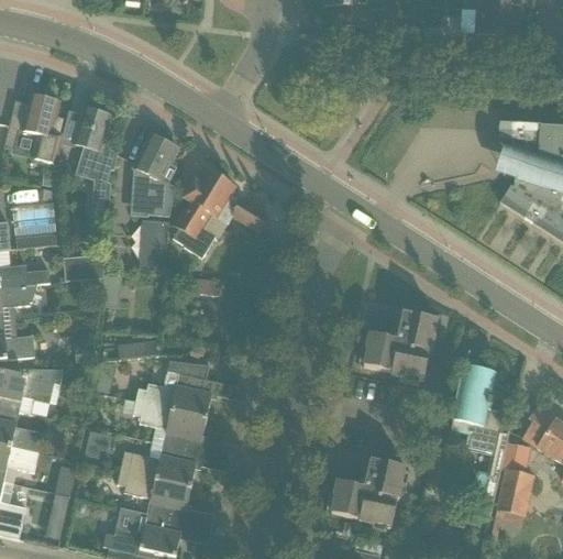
[(322,0),(322,4),(338,6),(338,19),(355,20),(368,21),(374,21),(374,9),(384,10),(385,0),(322,0)]
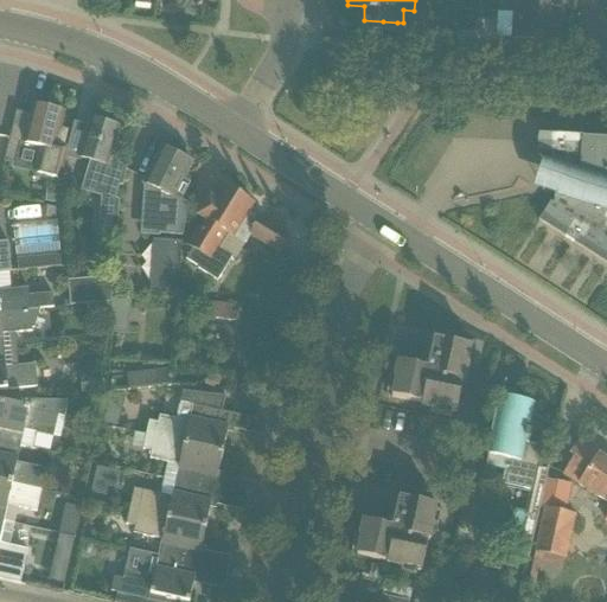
[(513,0),(513,10),(563,13),(563,0),(513,0)]
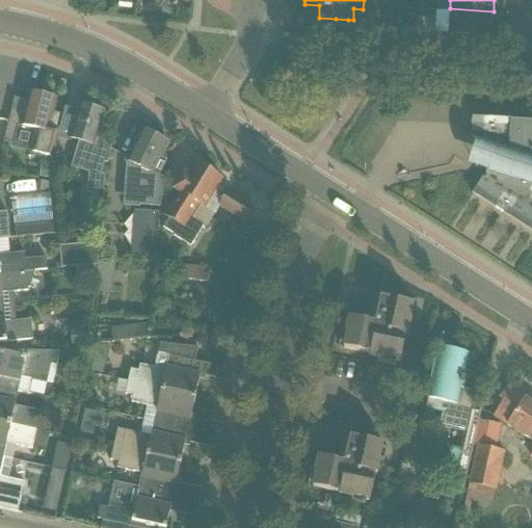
[(448,31),(491,34),(494,11),(450,8),(448,31)]
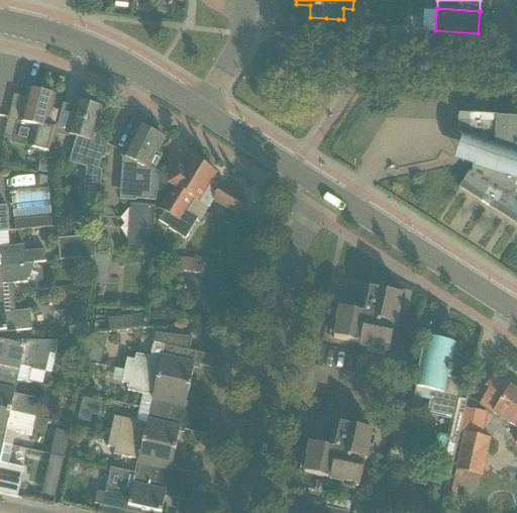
[(325,34),(325,25),(326,18),(310,17),(309,33),(325,34)]
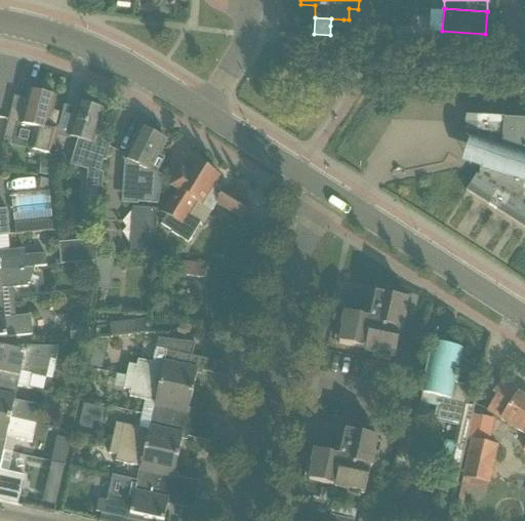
[(428,42),(437,42),(438,30),(428,30),(428,42)]
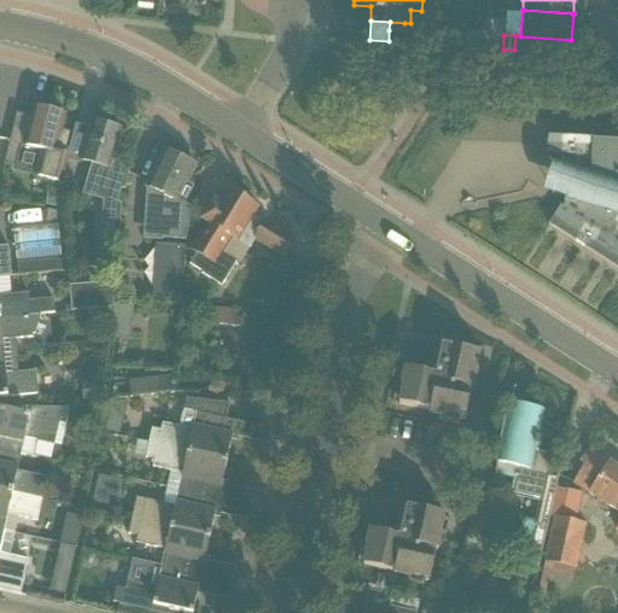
[(35,174),(59,180),(68,147),(63,146),(66,130),(60,129),(64,111),(34,104),(31,114),(16,109),(4,161),(15,163),(18,144),(41,150),(35,174)]
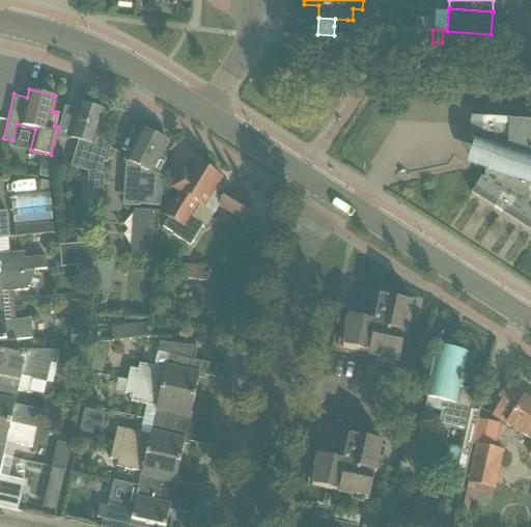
[(86,196),(103,197),(105,172),(101,171),(104,159),(107,160),(111,142),(103,139),(106,127),(101,125),(105,110),(101,108),(102,105),(91,102),(89,105),(79,102),(67,136),(78,139),(71,164),(88,169),(86,196)]
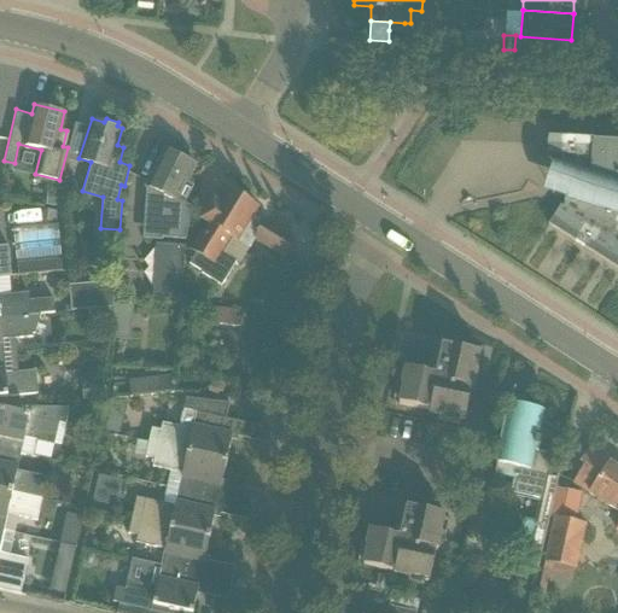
[(548,221),(617,266),(617,135),(547,133),(546,156),(549,156),(555,163),(559,171),(563,179),(564,194),(563,204),(560,202),(548,221)]
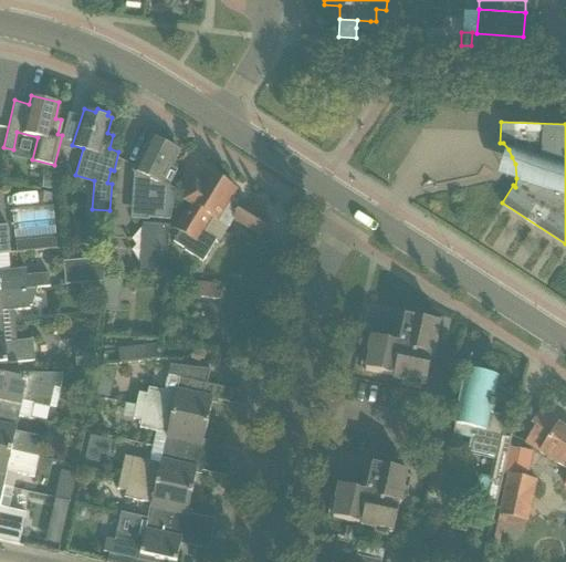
[(140,157),(135,168),(146,174),(143,214),(143,215),(169,217),(175,188),(168,185),(177,167),(170,164),(177,149),(174,147),(175,144),(161,137),(159,141),(150,136),(140,157)]
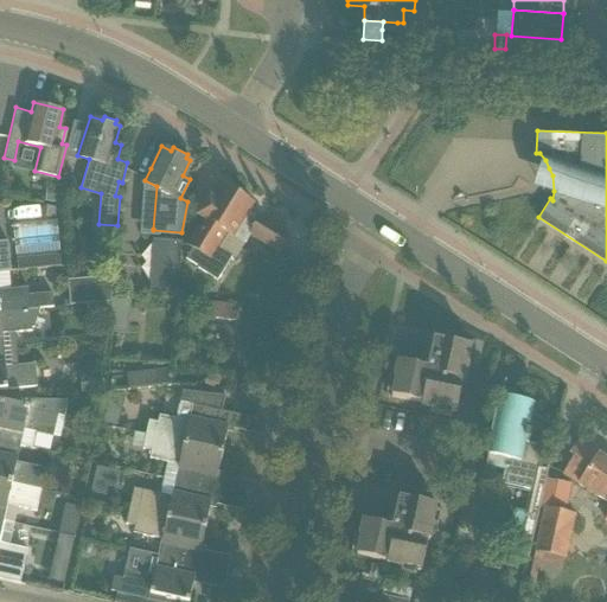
[(192,245),(185,256),(198,264),(197,266),(217,279),(231,255),(216,245),(227,230),(231,232),(231,231),(246,239),(250,231),(279,249),(289,234),(259,215),(259,216),(247,209),(253,199),(225,183),(216,198),(210,194),(198,212),(204,216),(187,243),(192,245)]
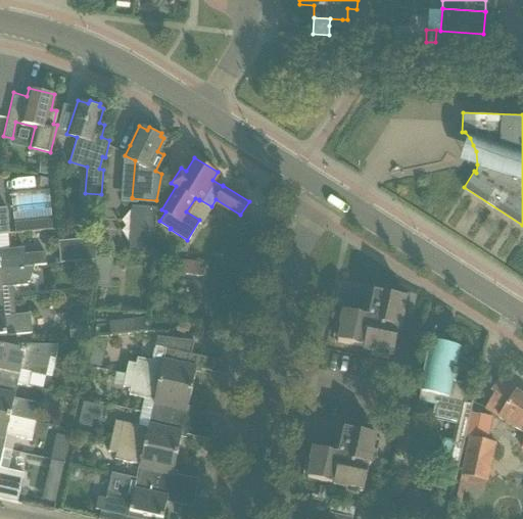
[(40,159),(39,172),(51,173),(51,160),(40,159)]
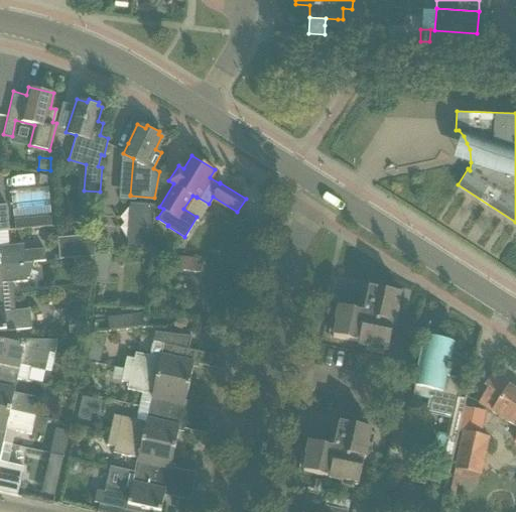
[(35,172),(34,181),(46,182),(47,174),(35,172)]
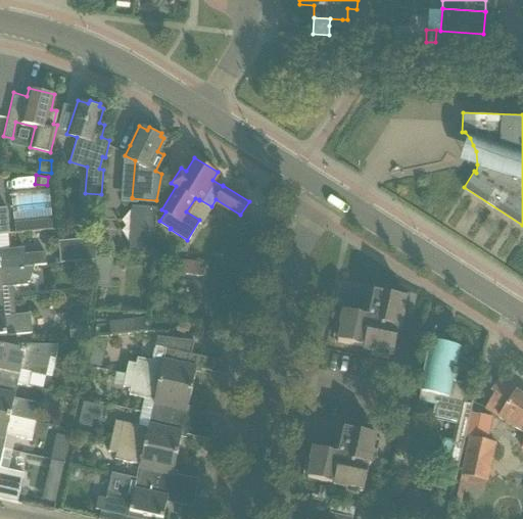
[(48,188),(11,192),(13,218),(51,215),(48,188)]
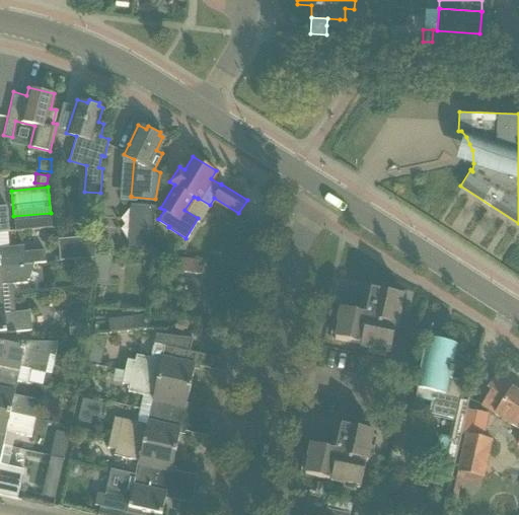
[(128,246),(152,248),(155,204),(131,203),(128,246)]
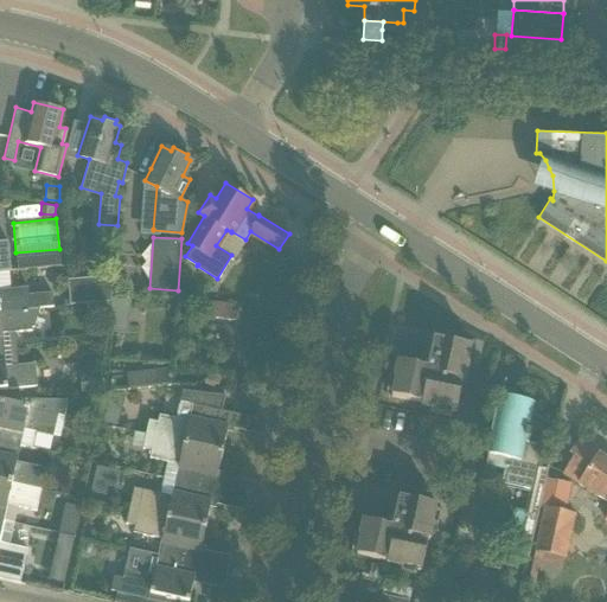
[(68,277),(70,302),(94,300),(94,301),(112,300),(113,274),(68,277)]
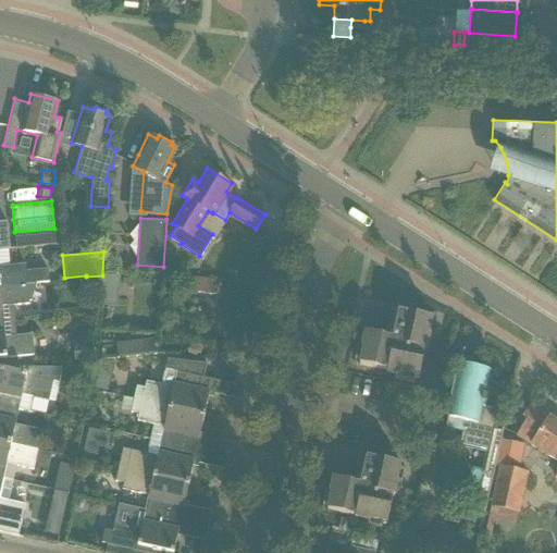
[(0,283),(37,281),(49,280),(48,267),(26,269),(25,261),(0,263),(0,283)]
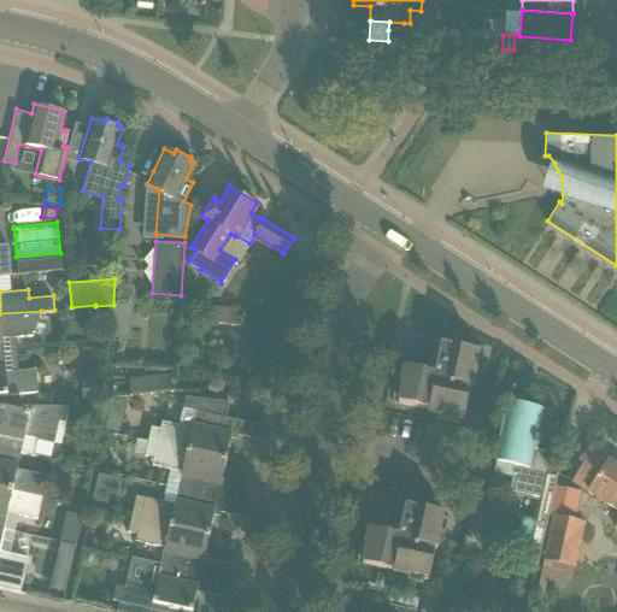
[(215,322),(240,324),(242,307),(217,304),(215,322)]
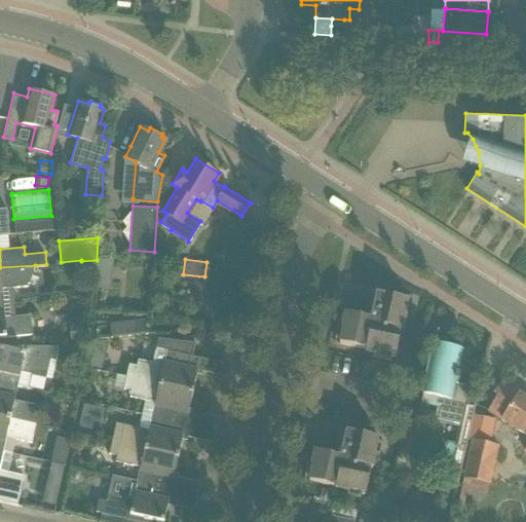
[(81,261),(82,274),(95,274),(97,260),(81,261)]
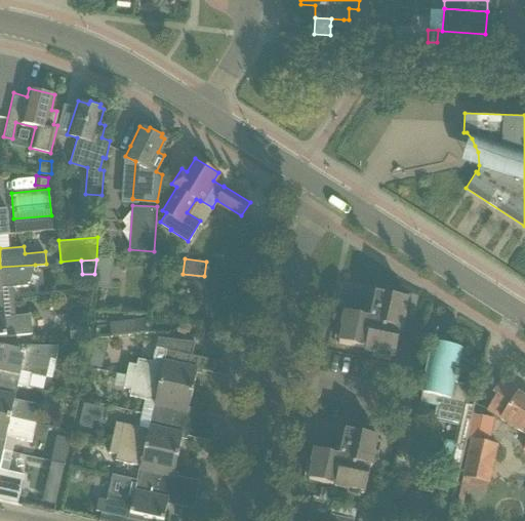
[(0,301),(3,301),(2,286),(28,284),(27,281),(30,281),(35,265),(0,267),(0,301)]
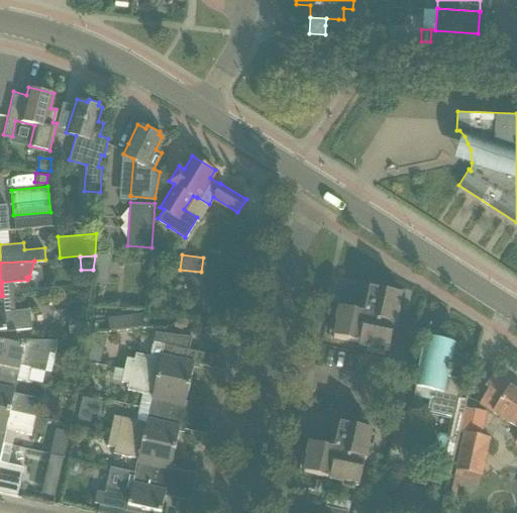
[(337,309),(396,322),(399,309),(397,309),(401,293),(365,285),(360,303),(351,301),(349,308),(338,306),(337,309)]
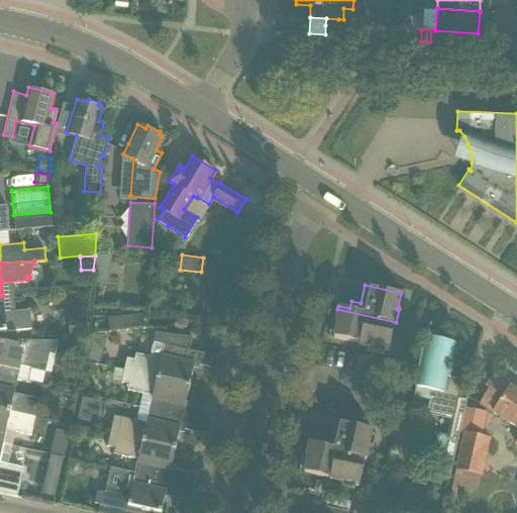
[(3,296),(0,296),(0,329),(31,327),(29,308),(14,309),(4,310),(3,296)]
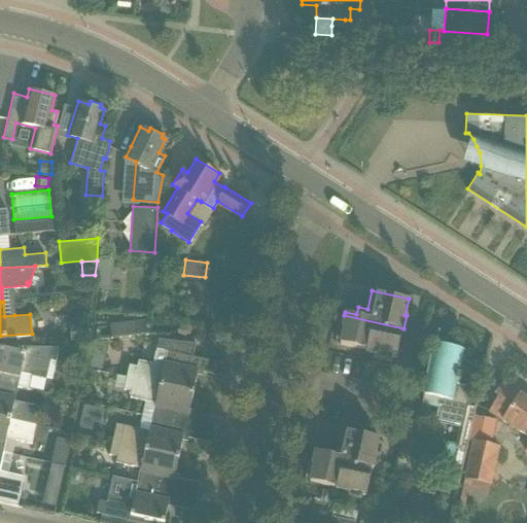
[(380,351),(395,355),(401,328),(403,329),(403,328),(344,315),(342,325),(343,326),(340,342),(365,348),(365,350),(380,353),(380,351)]
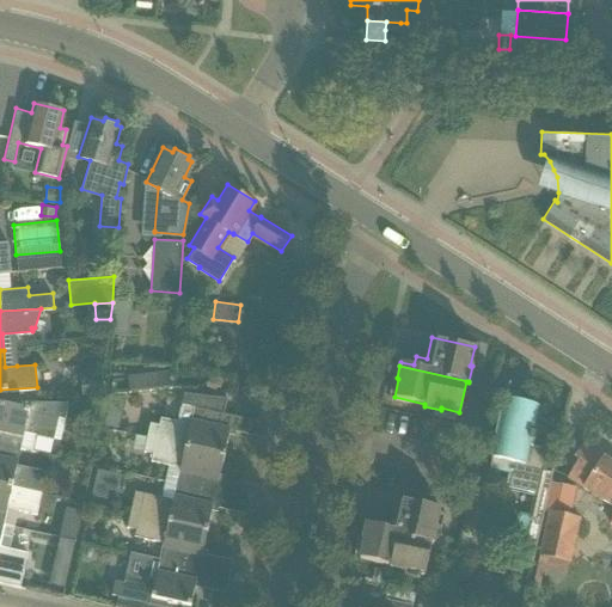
[(212,367),(207,381),(220,385),(225,372),(212,367)]
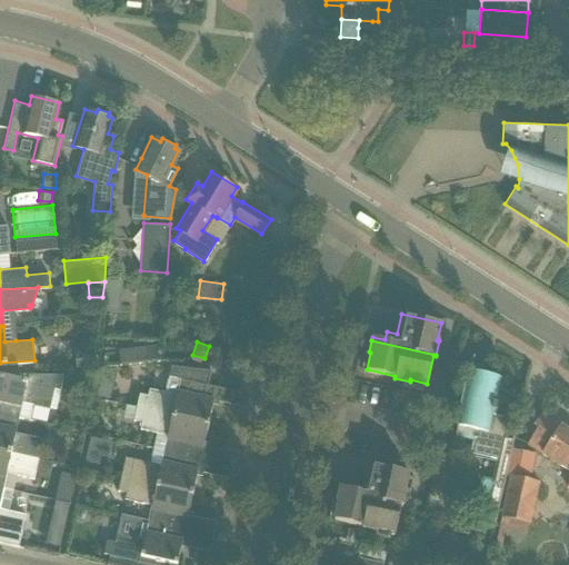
[(157,343),(130,346),(132,359),(132,360),(159,357),(159,356),(157,343)]
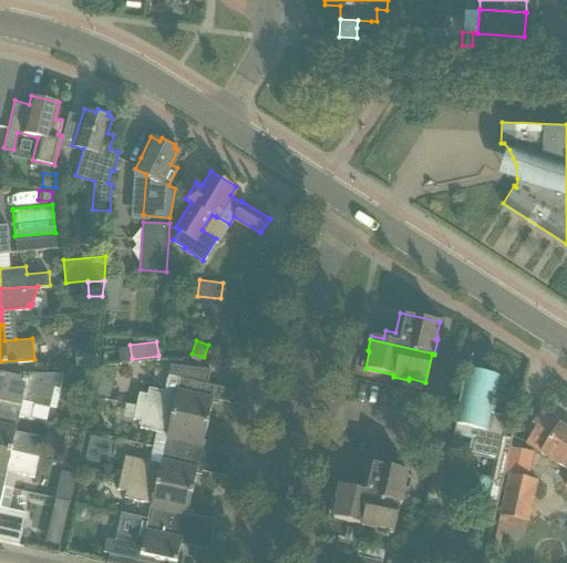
[(75,349),(76,365),(96,362),(95,347),(75,349)]
